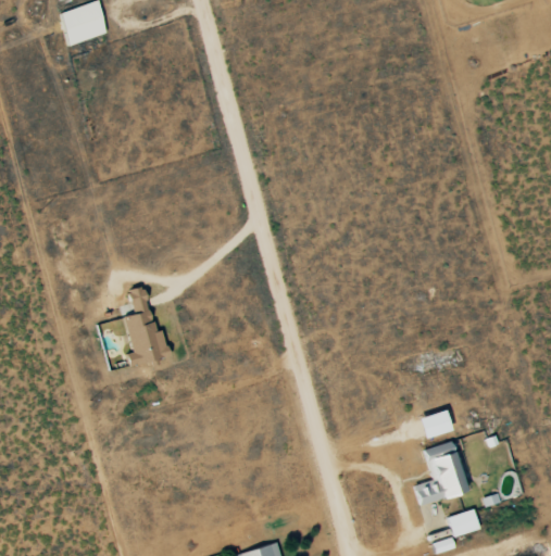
[(63,12),(71,45),(109,35),(100,2),(63,12)]
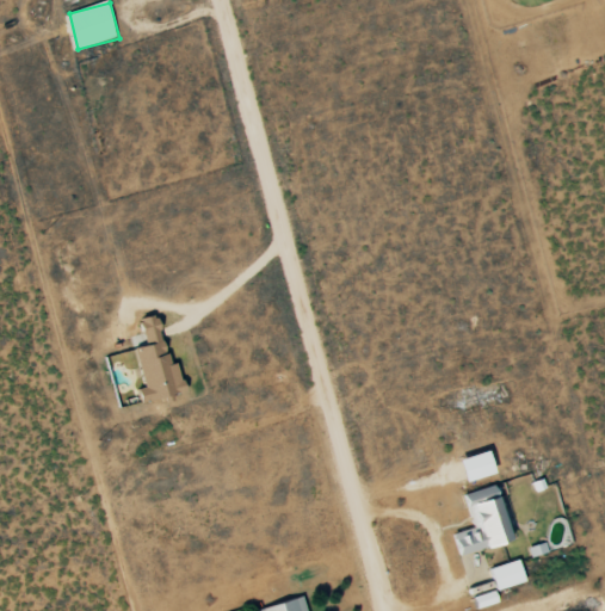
[(187,392),(181,362),(171,364),(160,314),(142,318),(148,345),(139,347),(147,388),(142,389),(144,401),(187,392)]
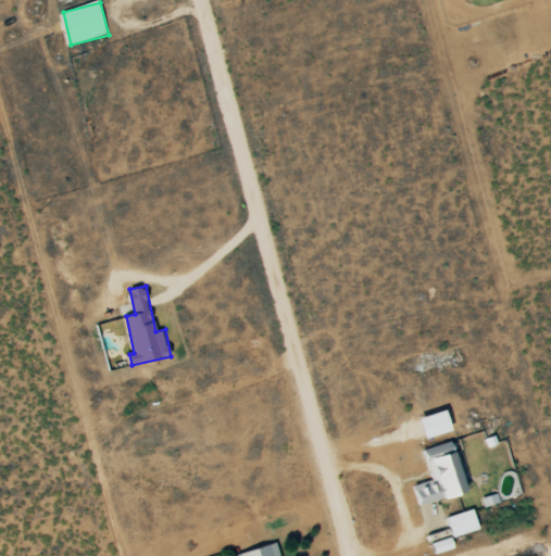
[(468,491),(453,441),(426,450),(435,479),(416,485),(423,505),(468,491)]
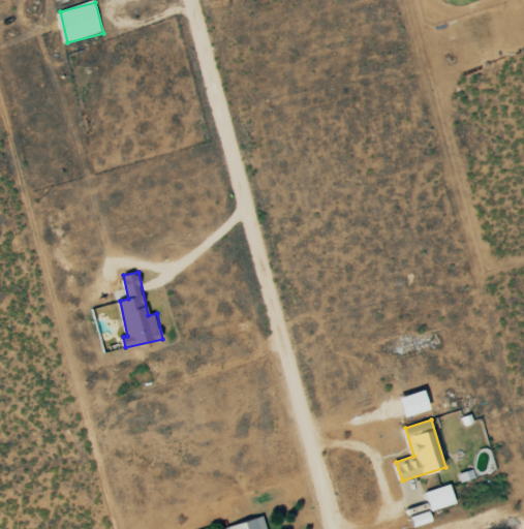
[(458,503),(452,484),(428,492),(434,511),(458,503)]
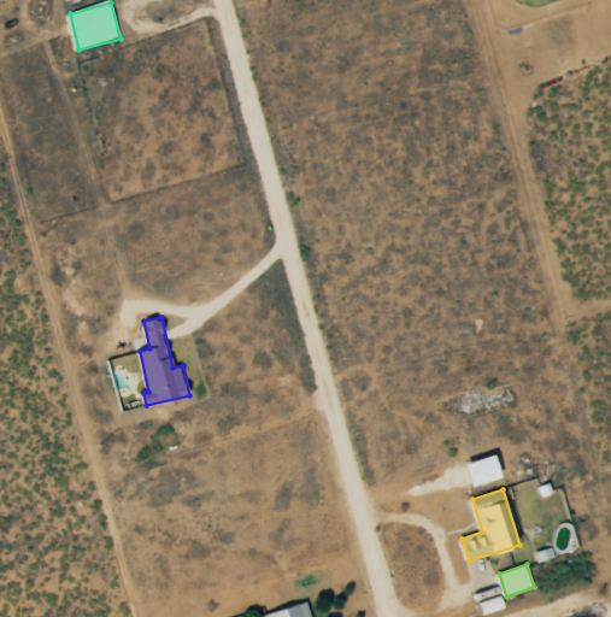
[(507,609),(504,597),(482,603),(486,615),(507,609)]
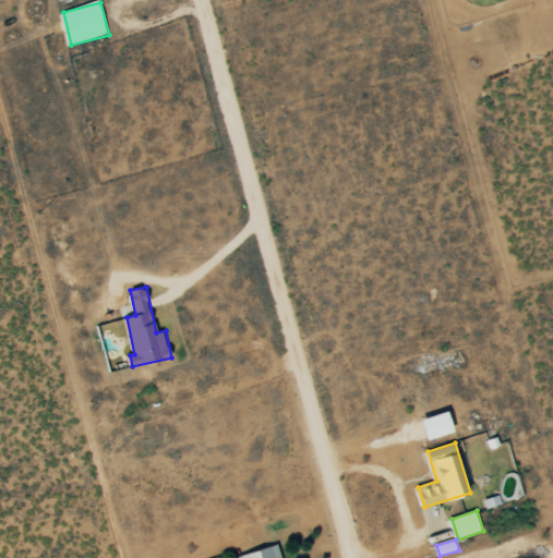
[(240,555),(240,557),(284,557),(281,545),(240,555)]
